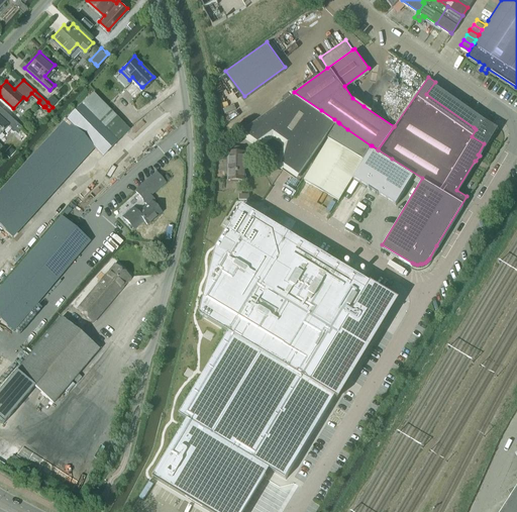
[(482,115),(435,82),(426,94),(474,127),(482,115)]
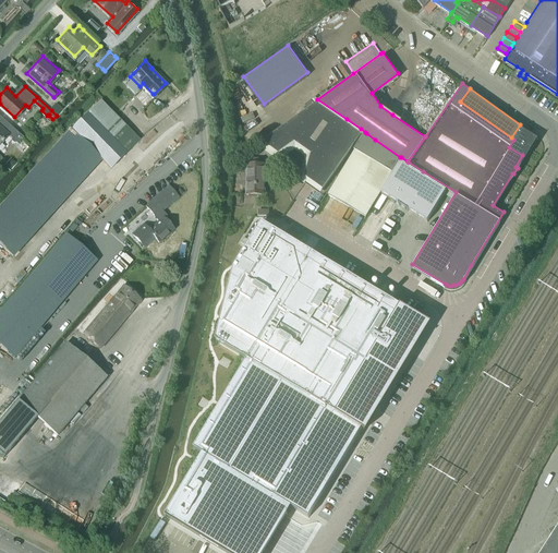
[(307,176),(347,119),(317,99),(266,135),(261,143),(278,155),(294,144),(306,152),(301,171),(307,176)]
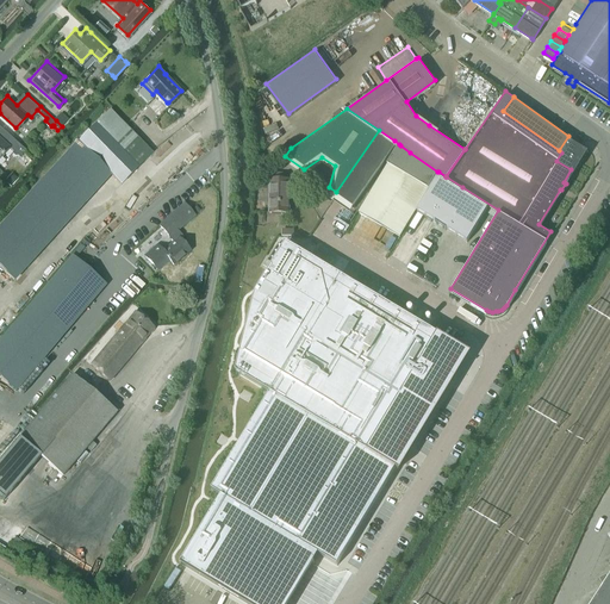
[(138,163),(123,148),(95,120),(79,136),(76,134),(69,142),(105,175),(111,169),(122,180),(138,163)]
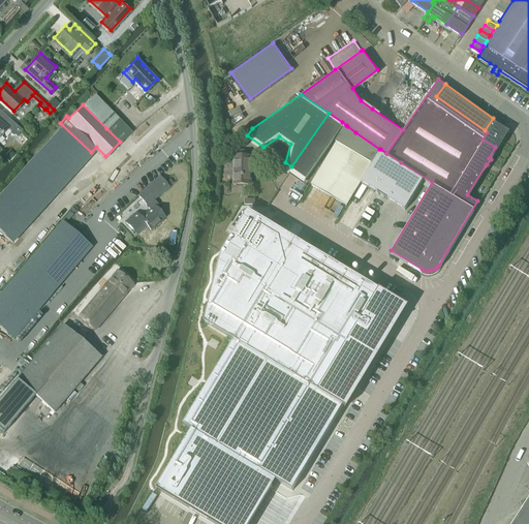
[(0,111),(0,132),(7,125),(10,127),(10,130),(12,131),(14,131),(17,132),(22,127),(2,109),(0,111)]
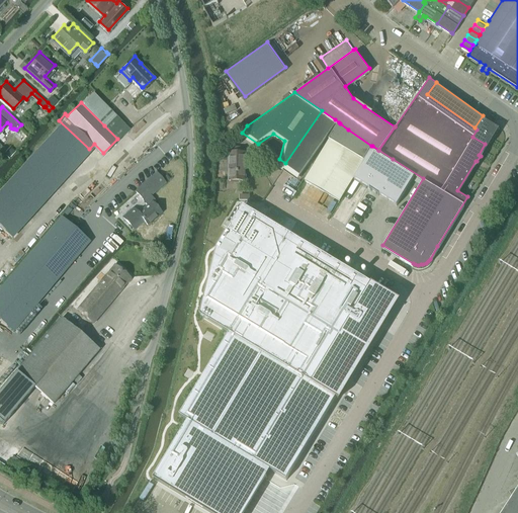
[(298,172),(335,119),(322,110),(285,163),(298,172)]
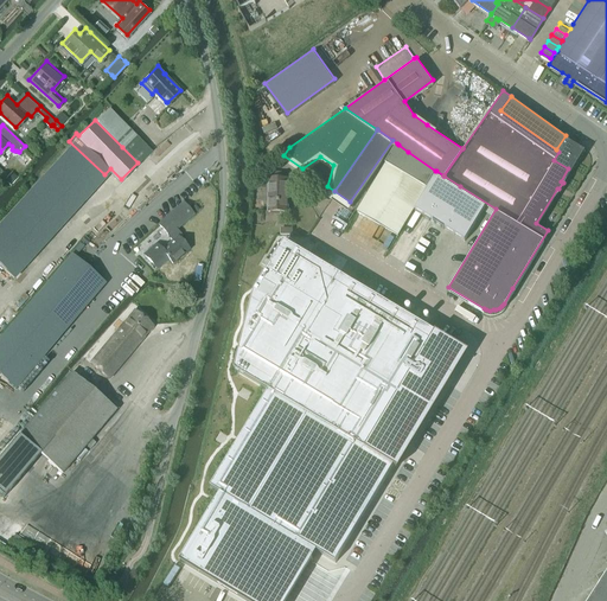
[(585,147),(569,138),(566,135),(556,149),(558,152),(554,160),(568,168),(582,147),(583,148),(585,147)]
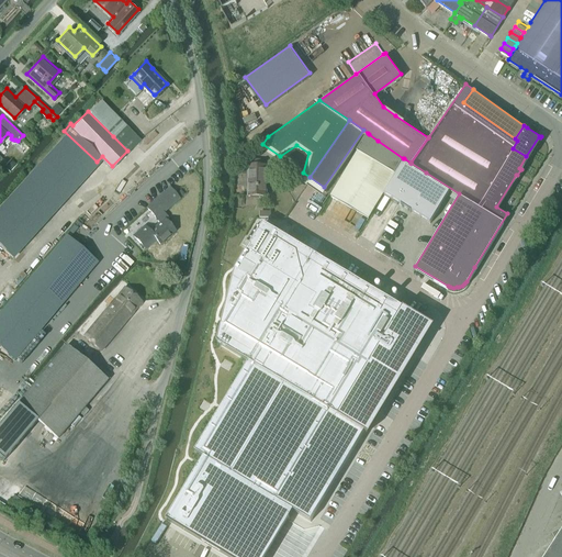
[(0,242),(13,254),(97,162),(64,131),(41,156),(43,157),(0,203),(0,242)]
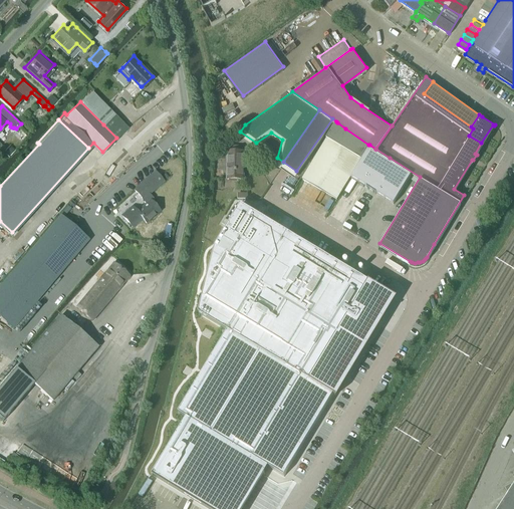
[(368,145),(345,129),(337,122),(336,121),(303,176),(337,197),(368,145)]
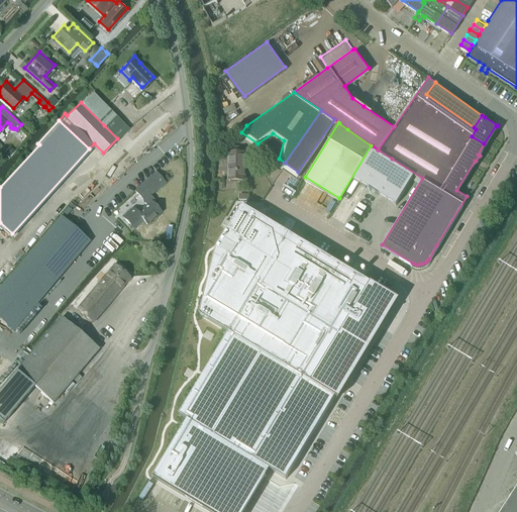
[(372,146),(353,176),(369,185),(379,191),(396,202),(413,173),(372,146)]
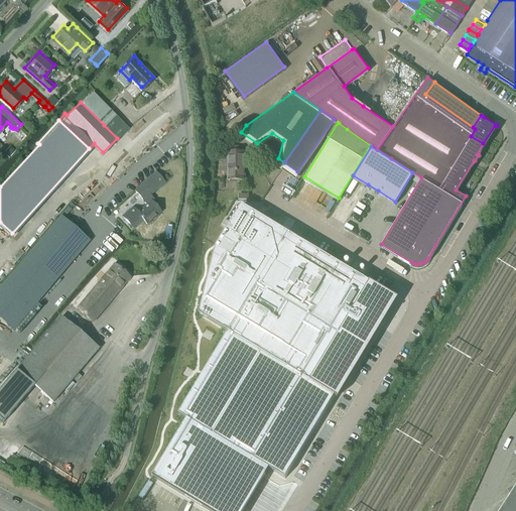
[(245,176),(245,148),(229,148),(229,176),(245,176)]
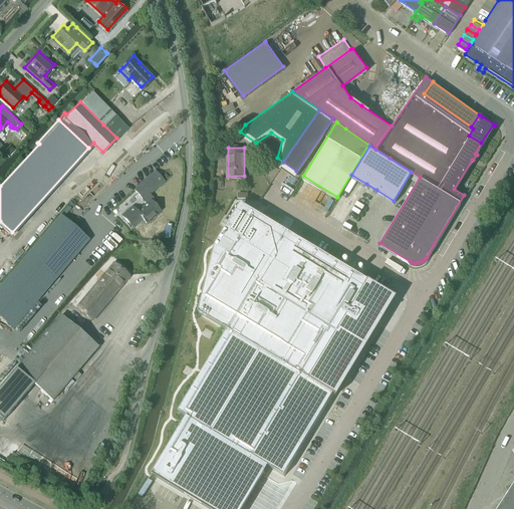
[(133,224),(143,216),(147,220),(160,208),(148,194),(165,178),(156,168),(135,186),(144,197),(147,201),(138,209),(133,204),(122,212),(133,224)]
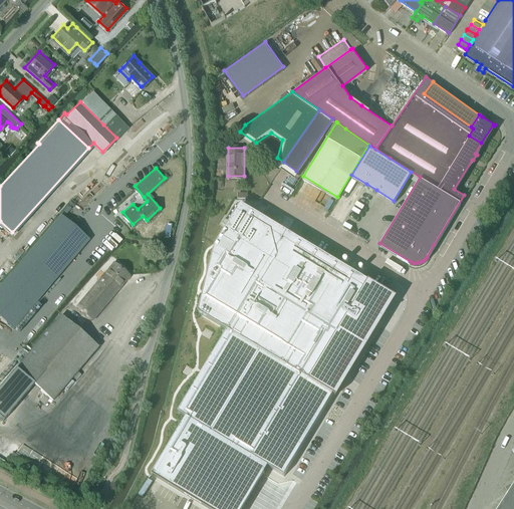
[(252,198),(249,203),(262,210),(264,206),(252,198)]
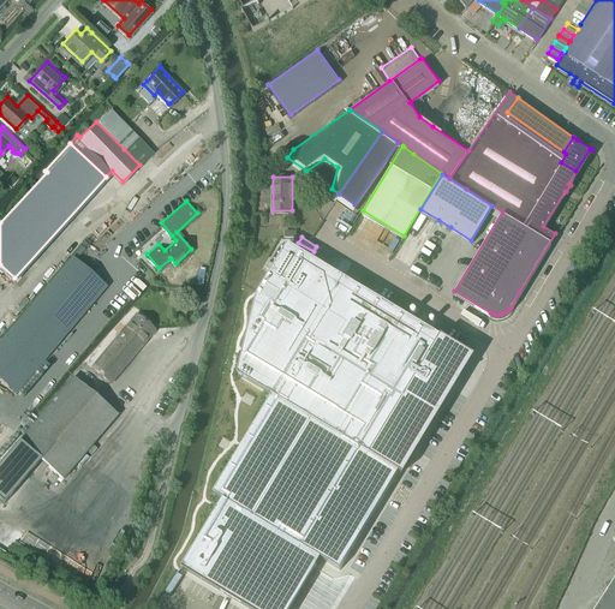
[(195,542),(181,565),(183,565),(256,608),(287,608),(315,565),(316,565),(317,563),(316,562),(321,556),(321,555),(340,566),(342,561),(344,559),(388,485),(392,478),(399,467),(404,471),(436,416),(463,372),(475,352),(472,350),(443,333),(441,332),(434,328),(404,310),(388,300),(368,287),(351,278),(287,240),(257,291),(248,327),(240,358),(237,370),(272,392),(255,421),(222,473),(213,489),(222,495),(195,542)]
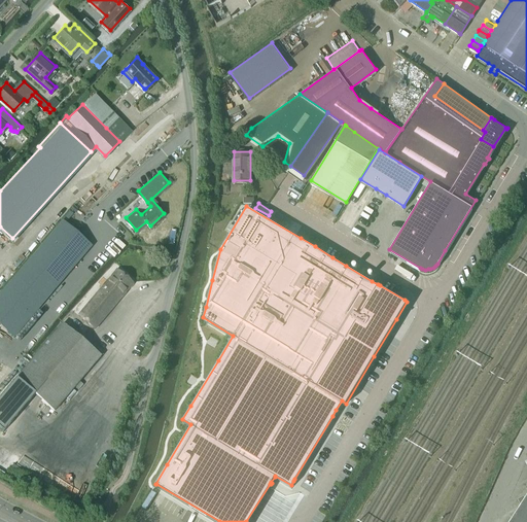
[(62,218),(0,290),(0,321),(12,333),(13,334),(13,333),(67,270),(88,245),(91,243),(62,217),(62,218)]
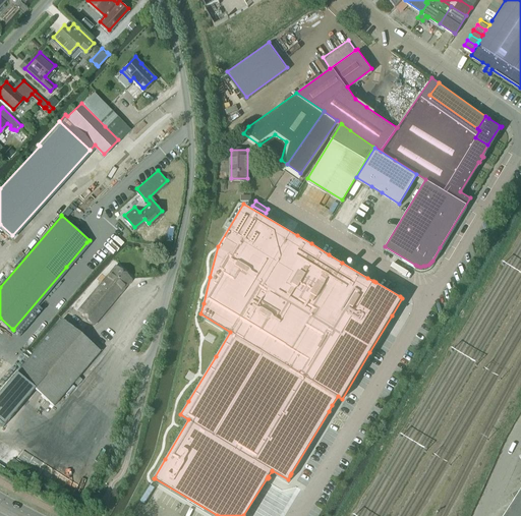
[(94,323),(132,277),(116,263),(77,308),(94,323)]
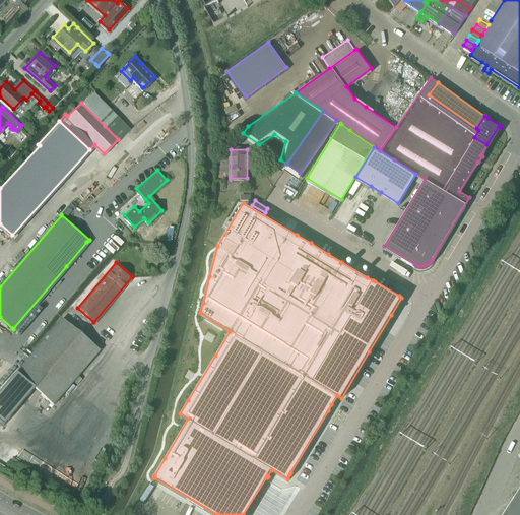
[(78,373),(100,348),(63,316),(15,370),(34,386),(54,402),(74,379),(76,381),(81,376),(78,373)]
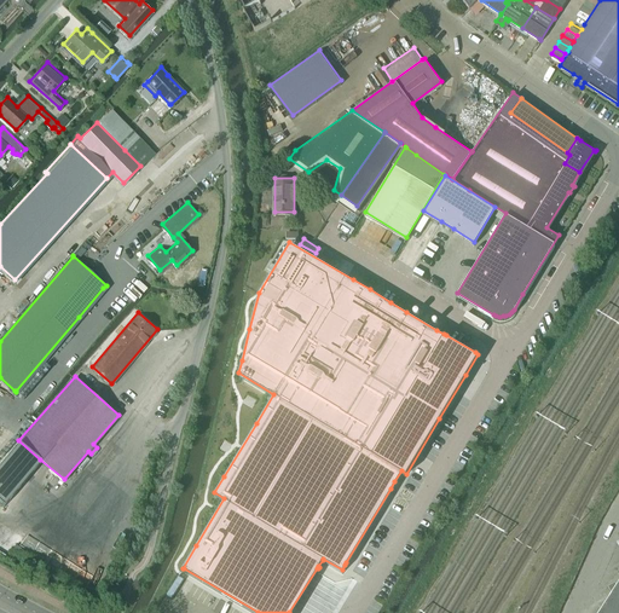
[(0,405),(0,438),(16,420),(0,405)]
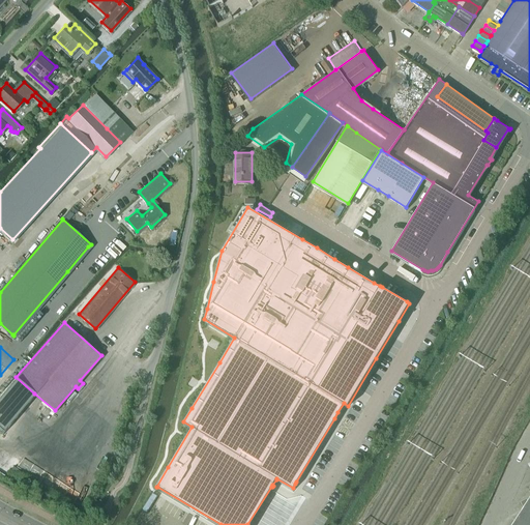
[(0,428),(3,431),(34,394),(16,377),(0,395),(0,428)]
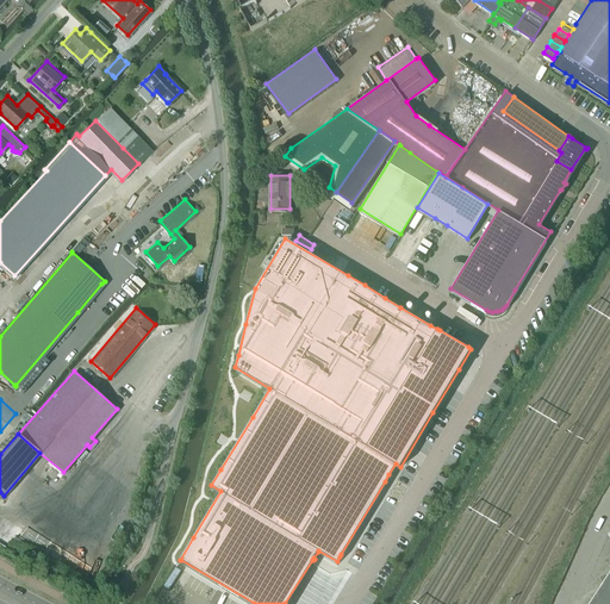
[(609,567),(599,574),(603,581),(589,603),(609,603),(609,558),(609,559),(609,567)]
